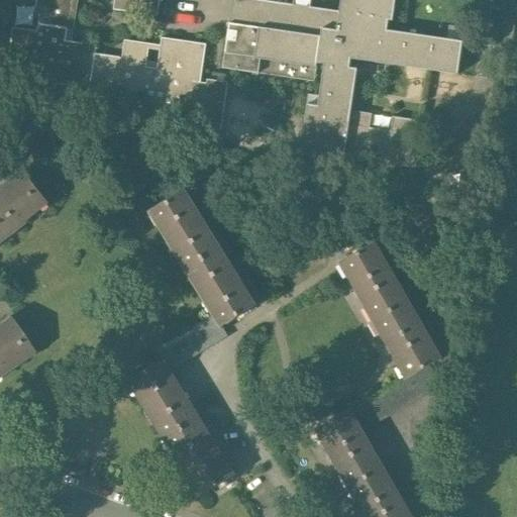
[(158,70),(146,68),(146,62),(148,44),(123,40),(121,59),(95,55),(96,45),(66,40),(67,28),(74,29),(77,0),(114,0),(113,10),(158,17),(160,0),(34,0),(33,14),(38,15),(36,31),(11,28),(5,72),(44,77),(44,75),(53,76),(52,84),(90,90),(89,96),(131,102),(131,97),(147,99),(143,125),(188,131),(194,92),(191,91),(192,84),(200,85),(200,84),(206,44),(162,38),(158,70)]
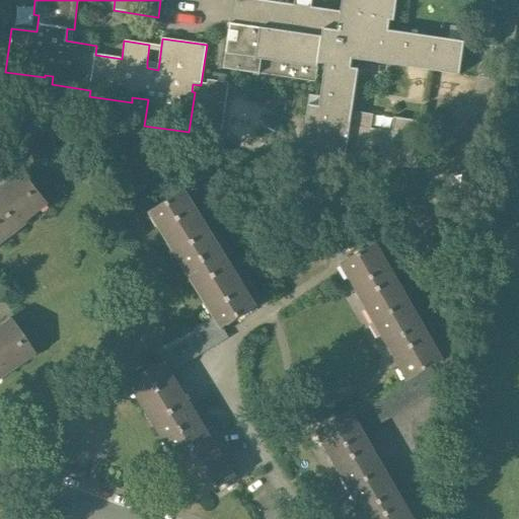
[(342,0),(340,12),(256,0),(233,0),(225,55),(262,60),(317,68),(318,64),(325,65),(318,107),(308,106),(301,153),(372,164),(371,172),(400,177),(401,168),(416,170),(423,124),(393,119),(391,133),(365,129),(367,114),(352,112),(358,69),(350,68),(351,59),(458,75),(463,44),(388,31),(390,22),(393,22),(395,0),(342,0)]
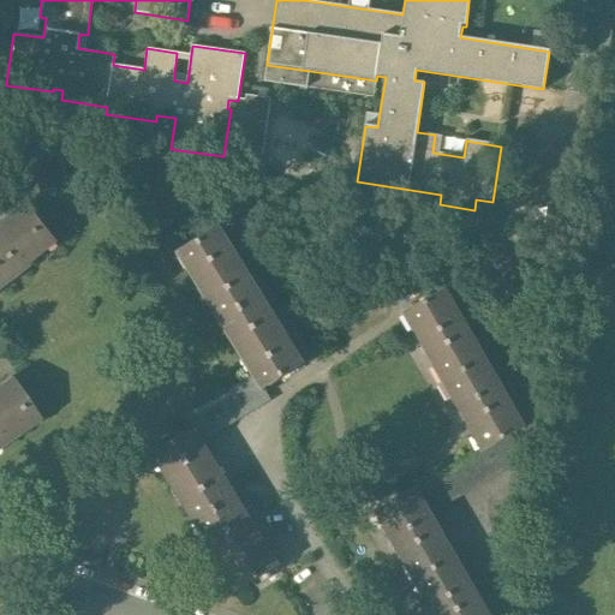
[(310,71),(267,65),(264,82),(308,88),(310,71)]
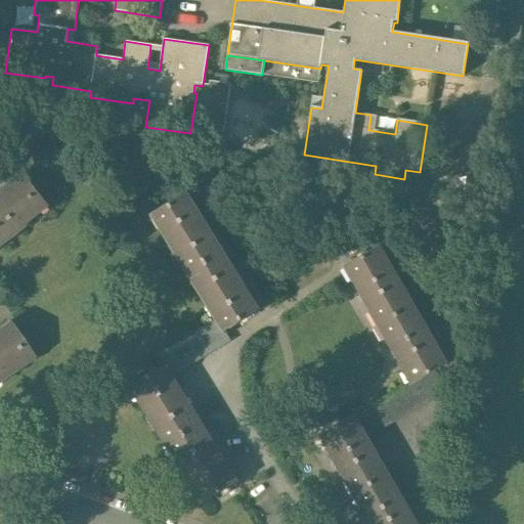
[(320,69),(264,60),(262,75),(318,83),(320,69)]
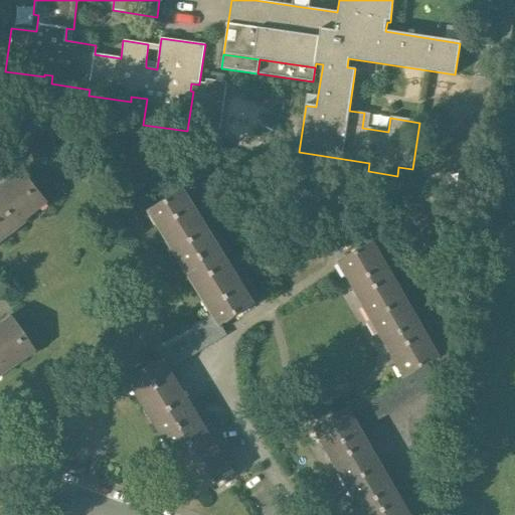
[(205,83),(199,83),(199,84),(191,83),(190,91),(193,92),(187,131),(219,136),(226,82),(206,79),(205,83)]
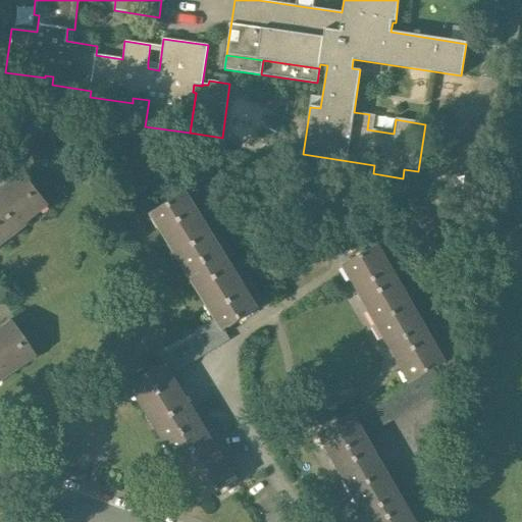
[(21,173),(0,190),(0,244),(47,207),(21,173)]
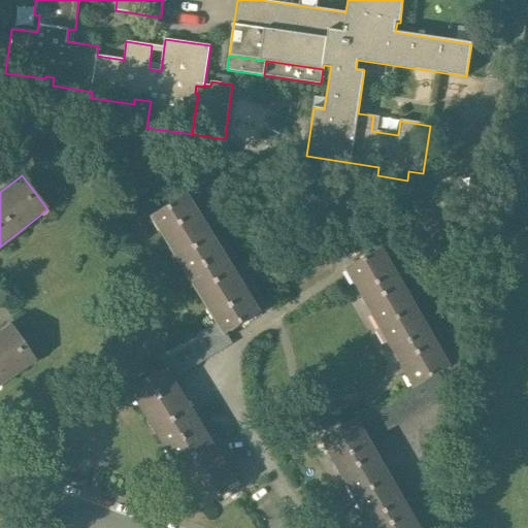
[(260,312),(189,196),(152,218),(216,323),(224,335),(227,333),(260,312)]
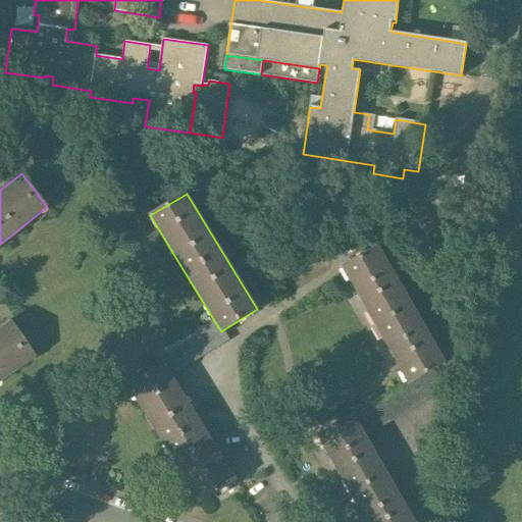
[(445,362),(379,246),(344,266),(409,383),(432,369),(445,362)]
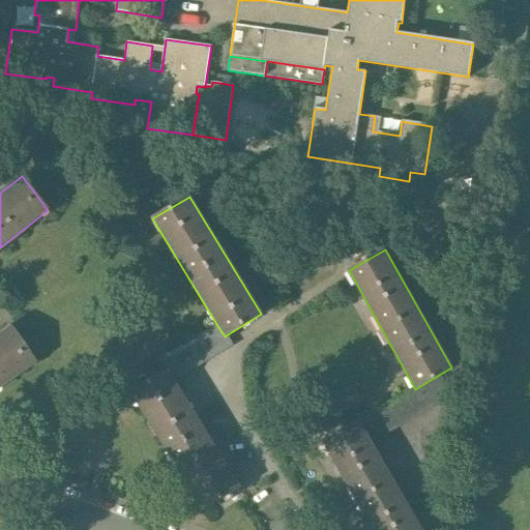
[(216,324),(159,359),(166,370),(167,369),(174,380),(233,344),(228,334),(225,336),(216,324)]
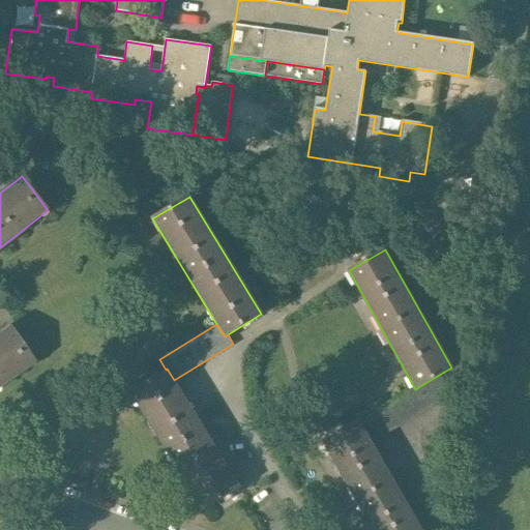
[(8,327),(0,332),(0,384),(32,362),(8,327)]
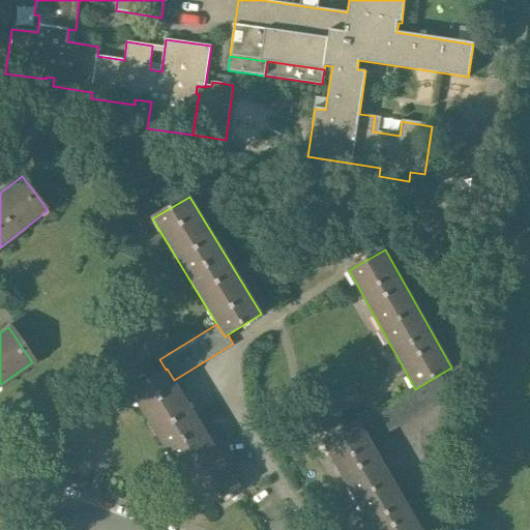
[(174,380),(167,369),(166,370),(129,391),(202,509),(238,487),(174,380)]
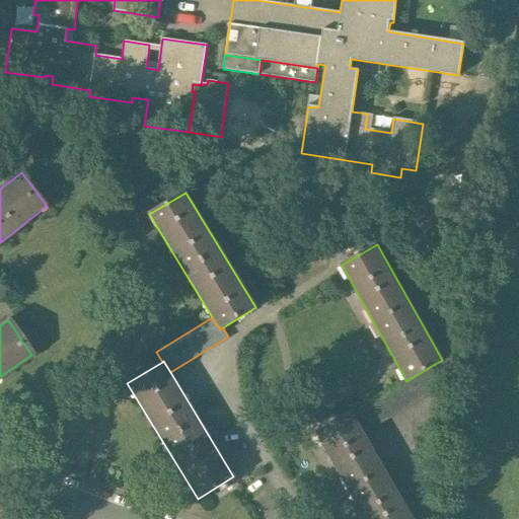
[(406,381),(352,414),(363,433),(441,387),(430,367),(406,381)]
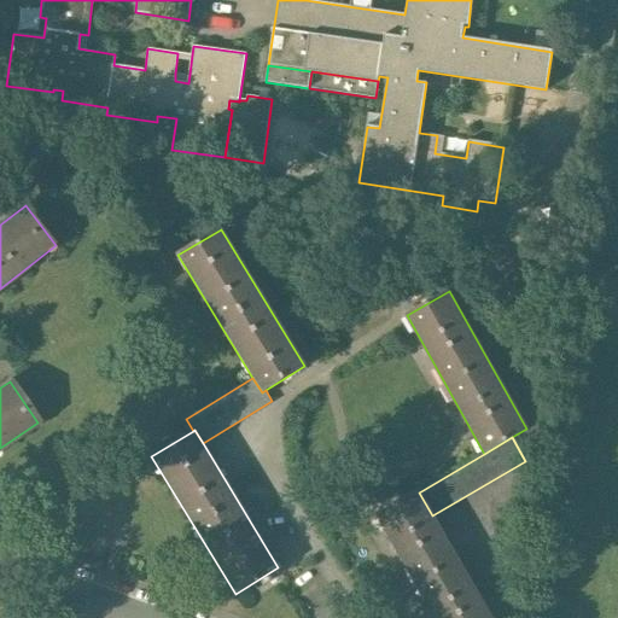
[(419,493),(419,491),(377,517),(433,617),(490,617),(432,516),(419,493)]
